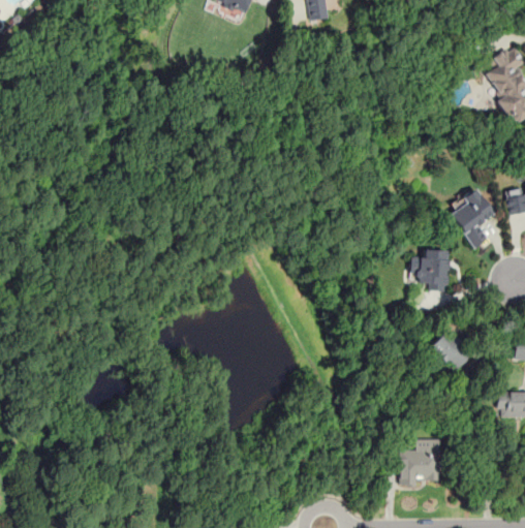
[(209,0),(249,17),(255,0),(209,0)]
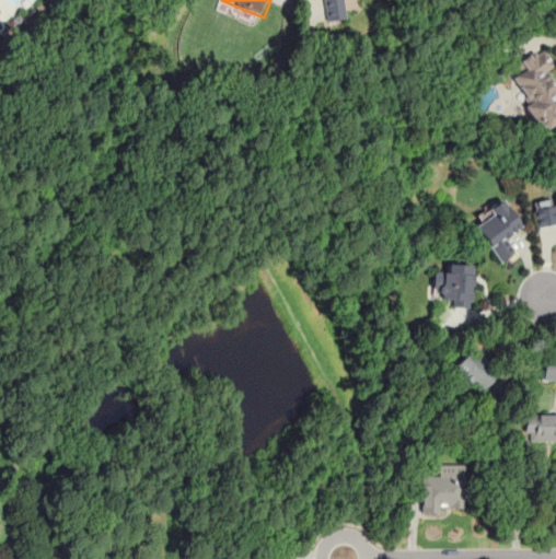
[(326,0),(329,22),(349,20),(346,0),(326,0)]
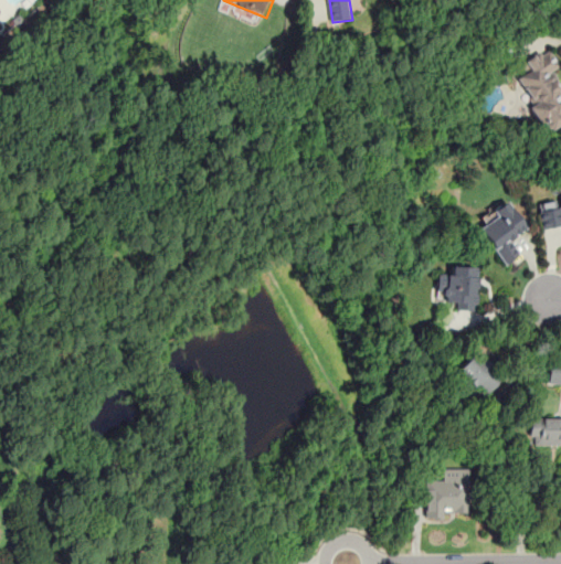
[(526,63),(532,72),(517,82),(552,134),(560,127),(560,83),(553,72),(560,67),(560,61),(550,46),(526,63)]
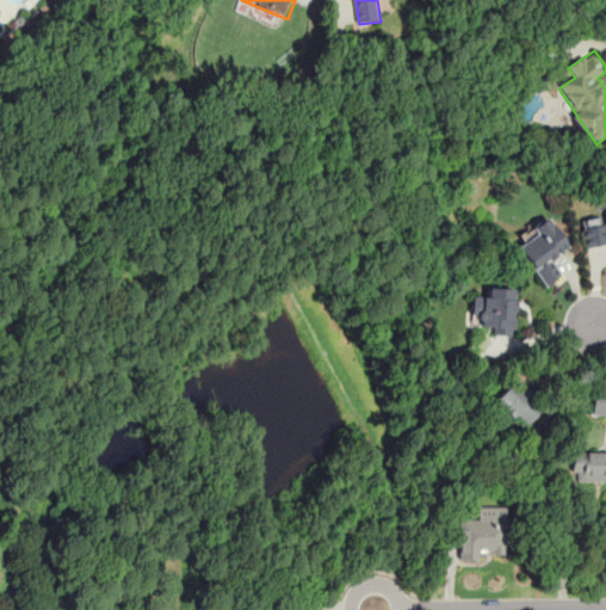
[(549,290),(567,278),(555,260),(573,248),(551,219),(517,242),(549,290)]
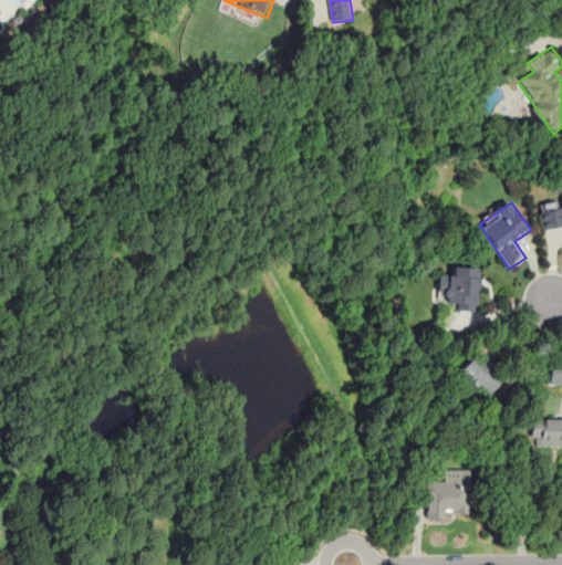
[(561,203),(544,202),(544,229),(561,229),(561,203)]
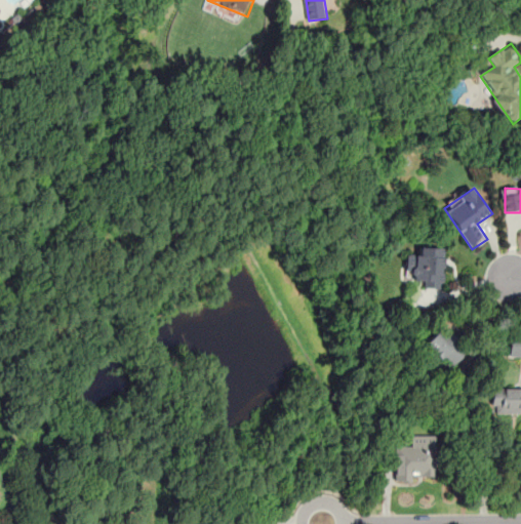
[(446,290),(446,247),(415,247),(415,282),(425,282),(425,290),(446,290)]
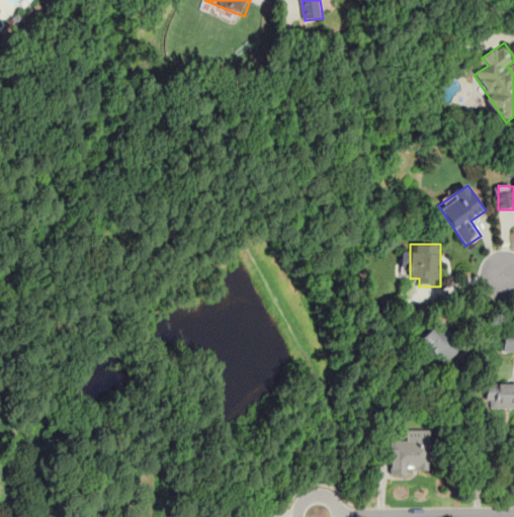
[(448,364),(463,343),(435,322),(419,343),(448,364)]
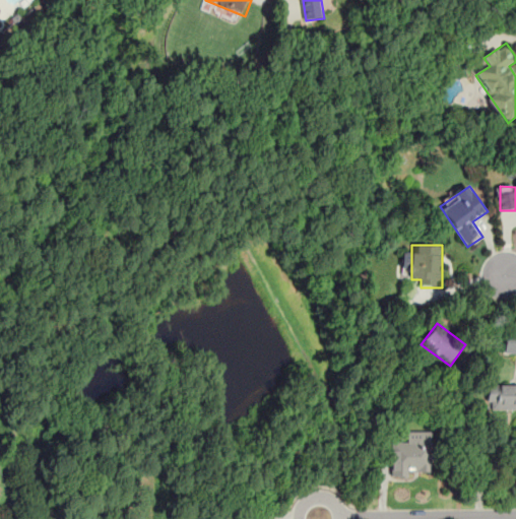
[(490,411),(515,411),(515,385),(490,385),(490,411)]
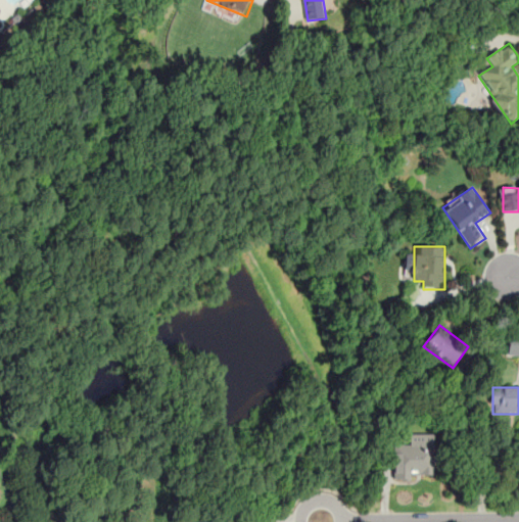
[(436,434),(408,434),(408,445),(395,445),(395,481),(414,481),(414,474),(436,474),(436,434)]
